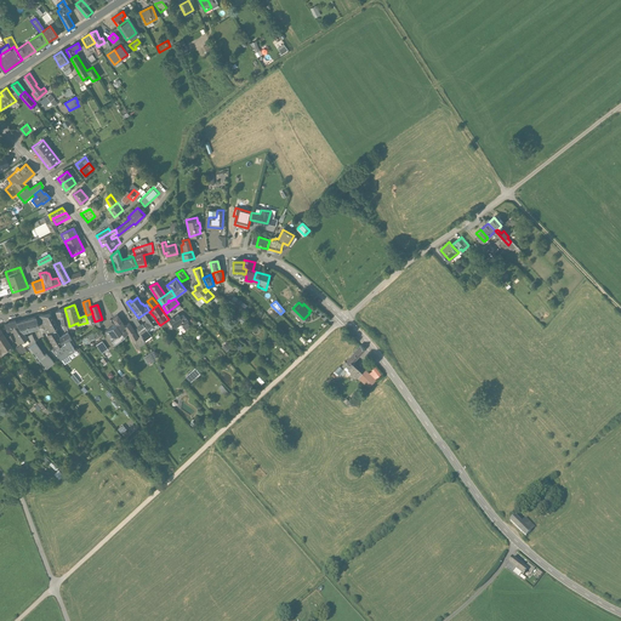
[(67,324),(63,308),(56,311),(58,317),(61,317),(61,320),(62,320),(63,325),(67,324)]
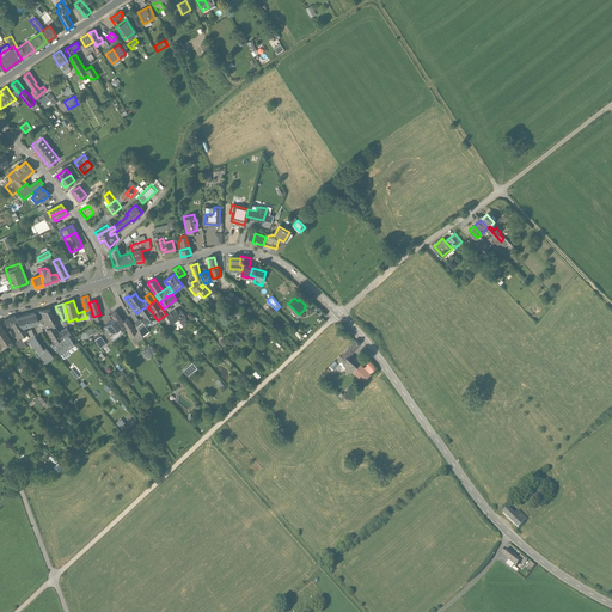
[(147,307),(147,306),(141,310),(146,316),(142,318),(147,324),(152,320),(155,318),(152,312),(147,307)]
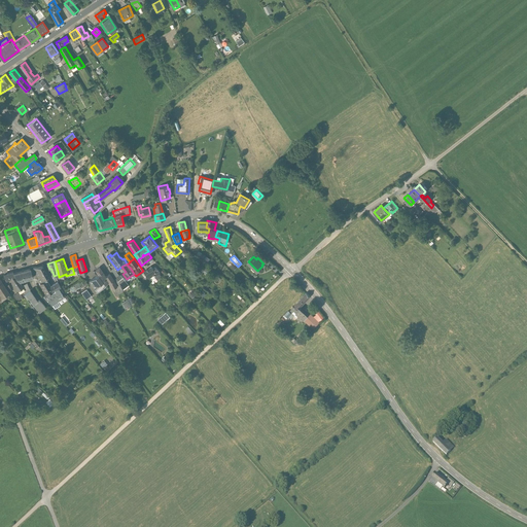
[(210,269),(205,265),(202,269),(201,270),(206,274),(210,269)]
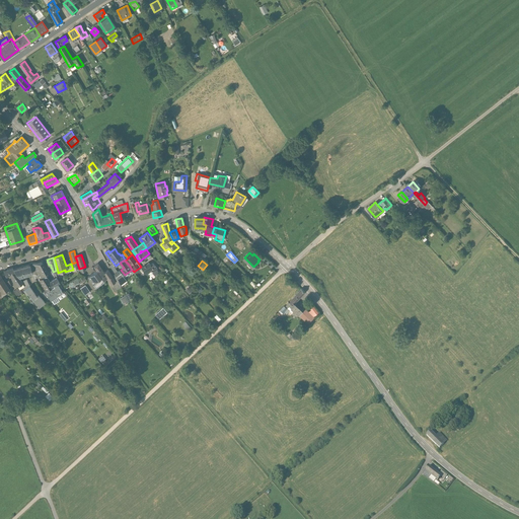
[(46,275),(49,274),(42,262),(32,264),(39,274),(41,278),(46,275)]
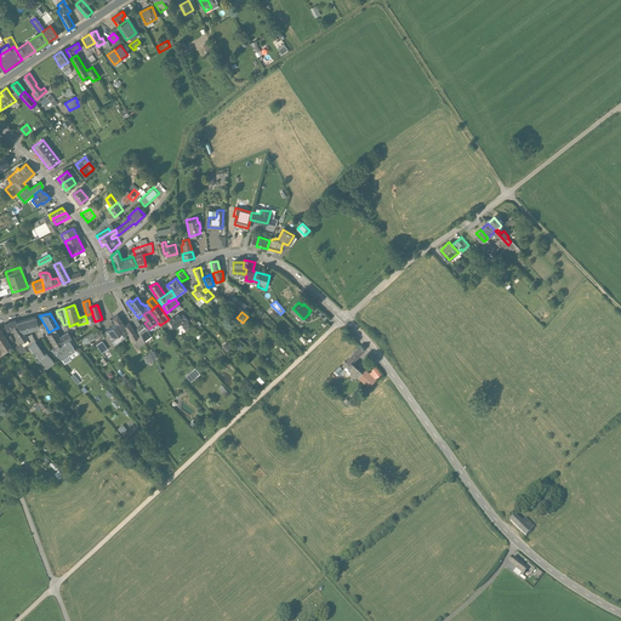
[(178,314),(169,320),(175,329),(181,324),(181,325),(182,325),(184,329),(189,325),(187,322),(188,322),(186,317),(186,318),(183,314),(181,317),(178,314)]
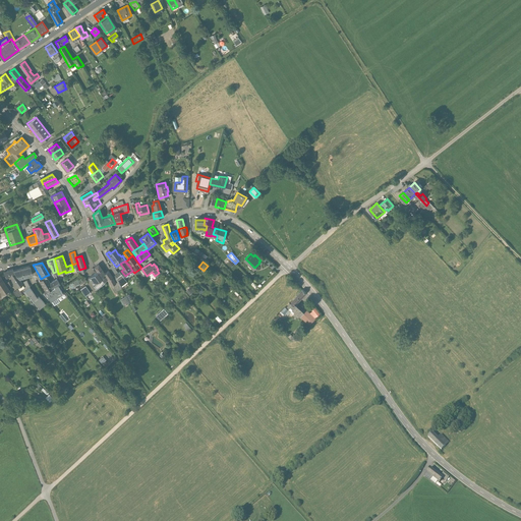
[(97,271),(104,281),(107,278),(105,274),(98,265),(95,267),(97,271)]
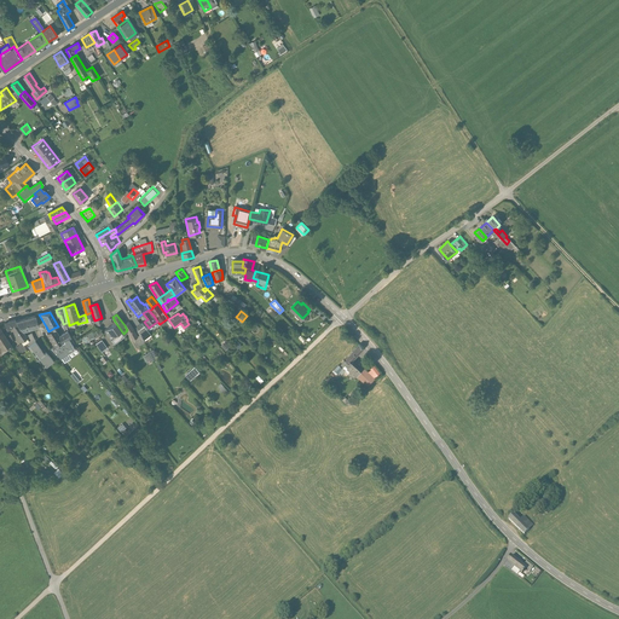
[(35,316),(16,322),(23,330),(39,327),(35,316)]
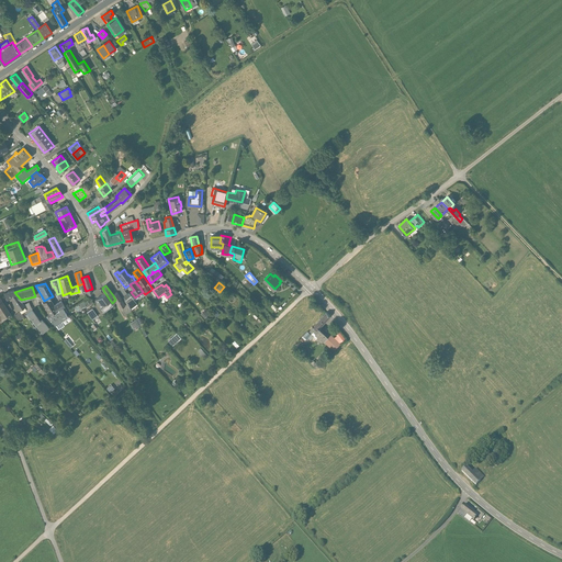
[(25,306),(21,300),(14,292),(14,290),(3,293),(7,300),(11,298),(20,310),(25,306)]
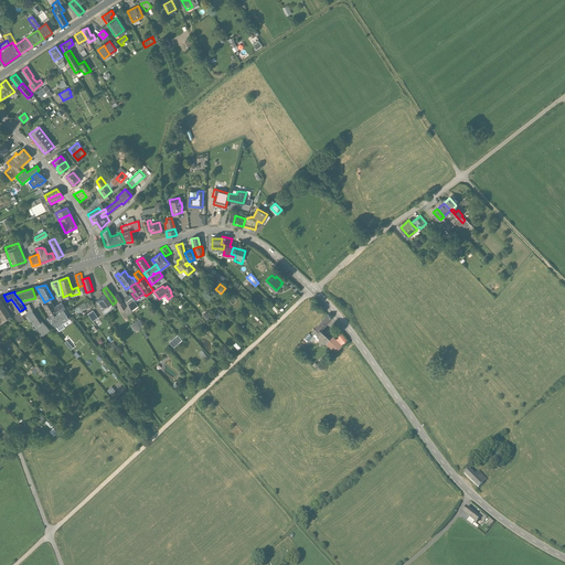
[(113,305),(105,294),(96,301),(100,308),(104,312),(113,306),(113,305)]
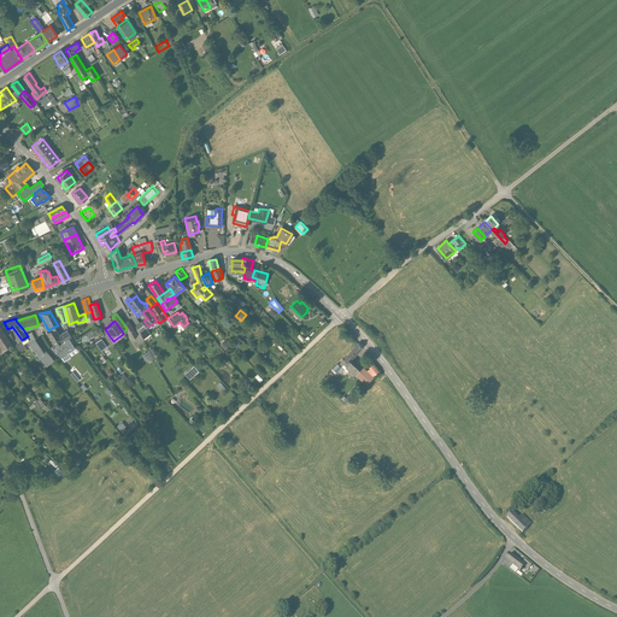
[(131,336),(136,334),(133,328),(133,327),(128,321),(124,324),(127,329),(131,336)]
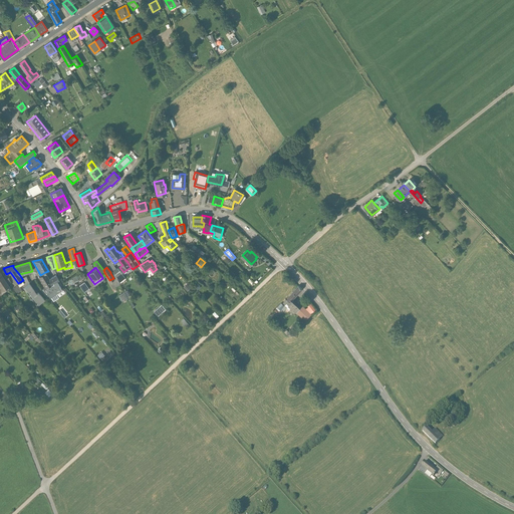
[(117,268),(112,271),(114,274),(117,281),(122,277),(120,274),(122,273),(117,268)]
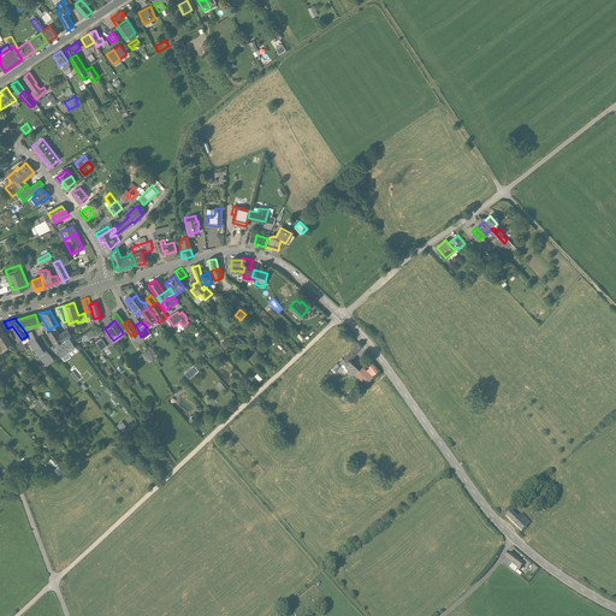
[(58,332),(54,326),(48,330),(46,325),(43,327),(46,331),(47,331),(55,344),(61,341),(58,335),(58,333),(58,332)]
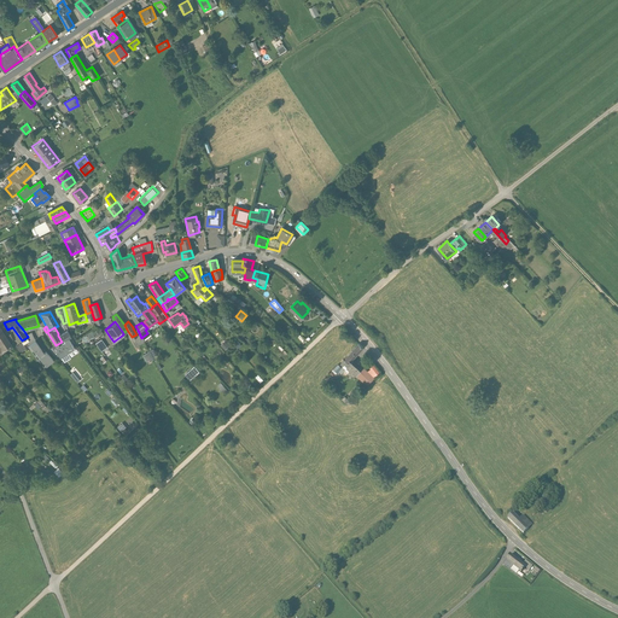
[(138,330),(135,326),(133,327),(133,328),(136,334),(132,337),(130,338),(134,347),(144,342),(141,338),(138,330)]
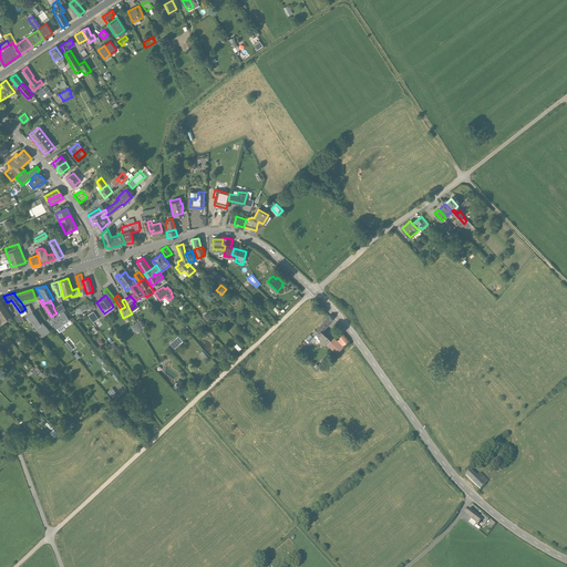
[(86,302),(79,306),(81,310),(86,308),(88,309),(94,306),(91,300),(86,302)]
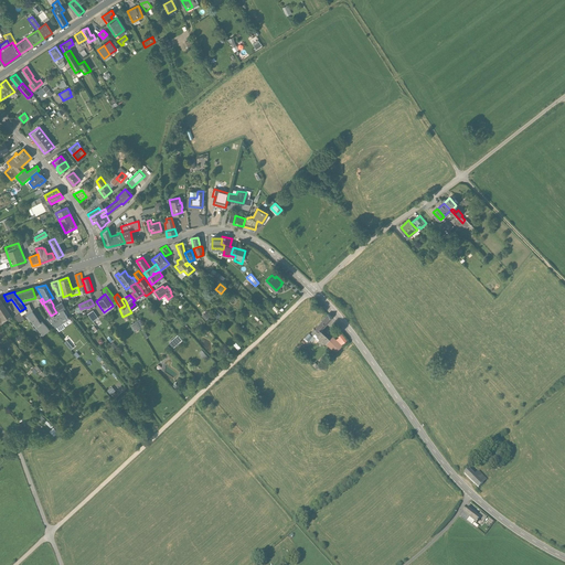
[(10,315),(0,300),(0,313),(3,318),(10,315)]
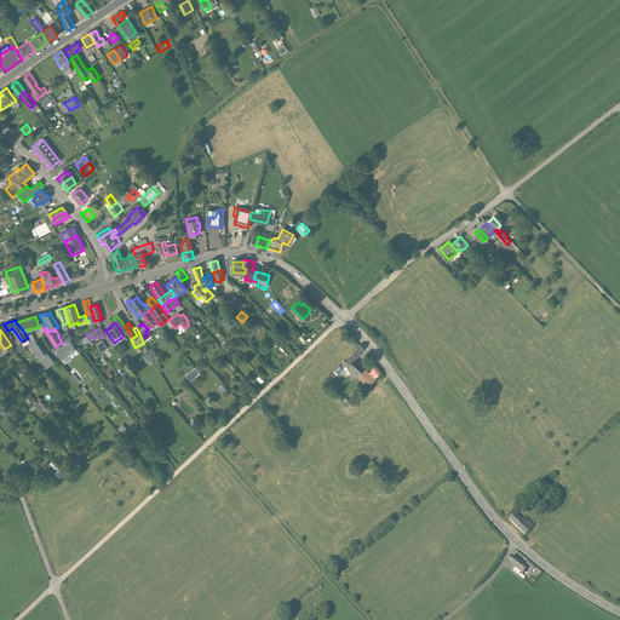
[(56,346),(52,349),(58,356),(61,359),(75,349),(68,338),(70,337),(68,331),(58,337),(62,343),(56,346)]
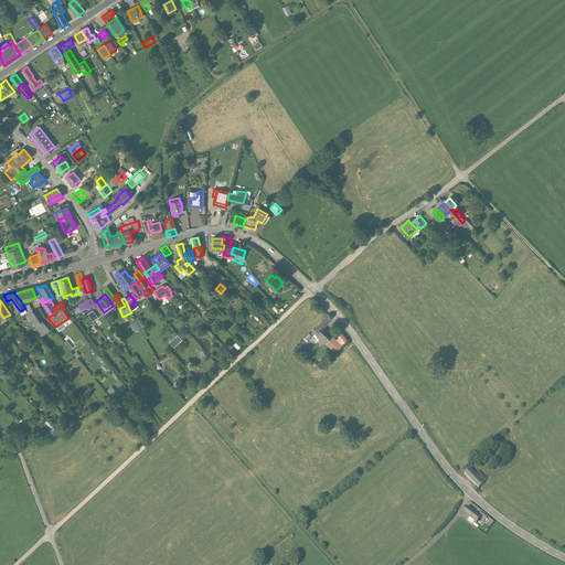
[(98,317),(93,309),(86,313),(93,321),(98,317)]
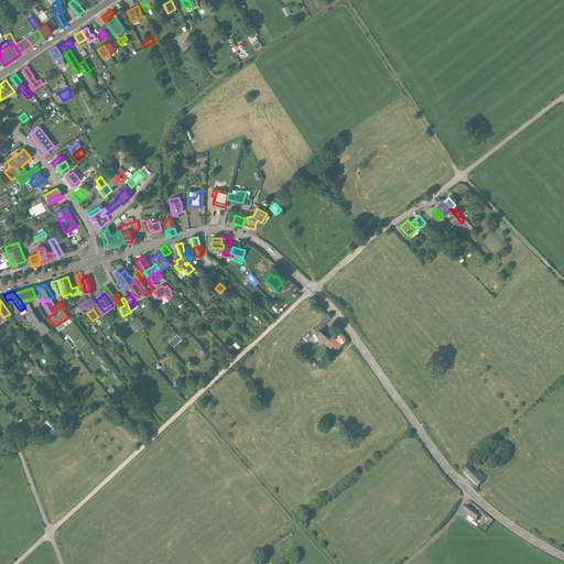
[(32,311),(25,315),(34,328),(40,335),(49,328),(42,321),(40,322),(32,311)]
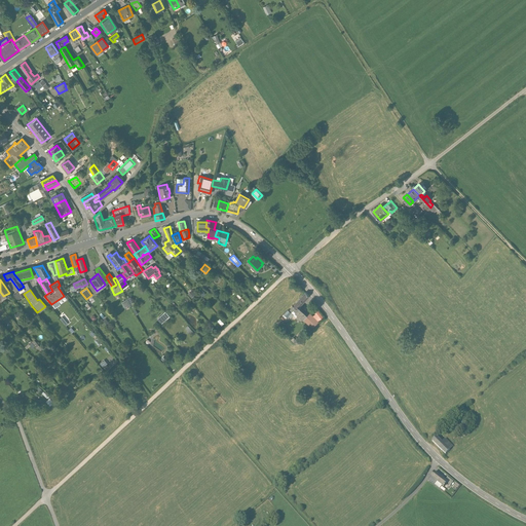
[(19,291),(13,294),(17,299),(22,296),(19,291)]
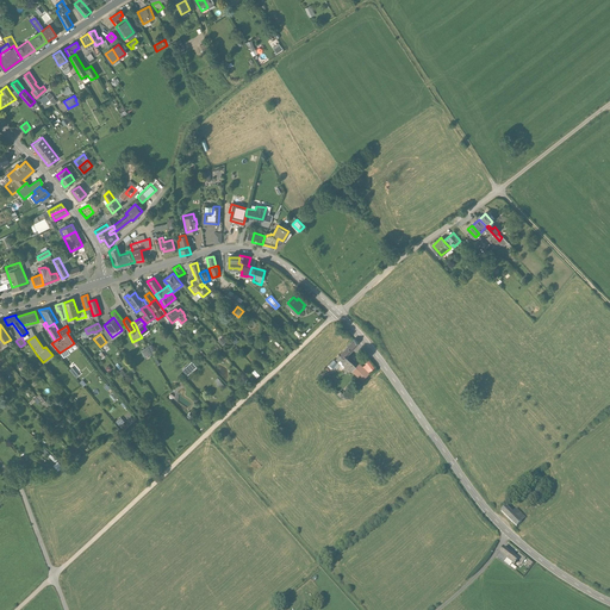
[(346,359),(349,354),(352,356),(353,354),(350,352),(359,343),(354,340),(341,355),(346,359)]
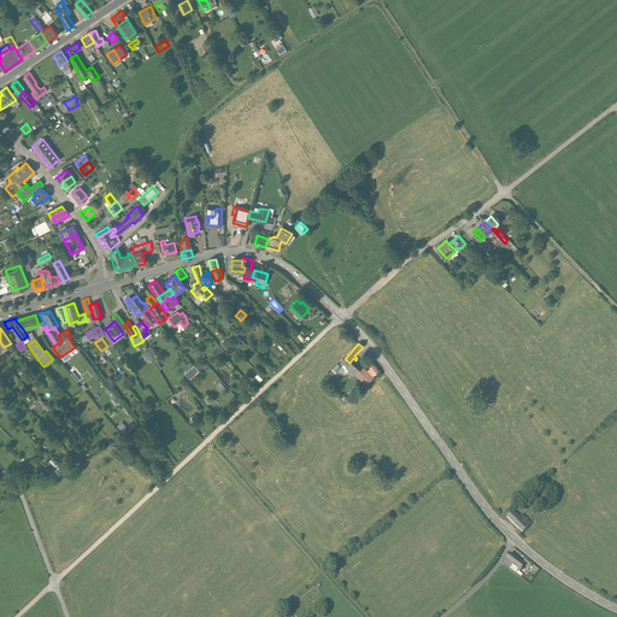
[(353,358),(350,363),(346,366),(350,369),(365,383),(372,376),(366,370),(356,360),(353,358)]
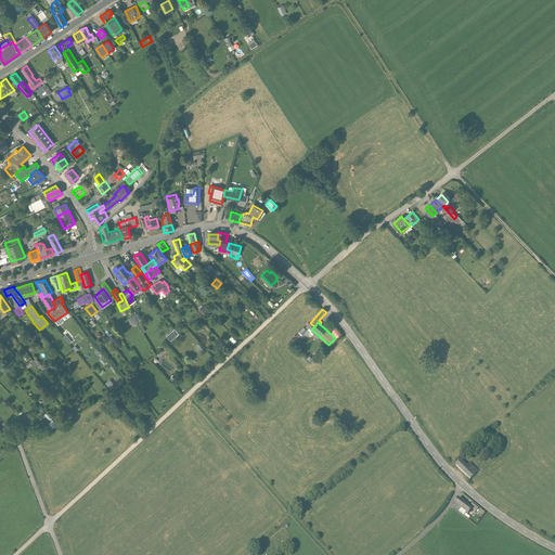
[(314,332),(311,330),(314,326),(310,323),(305,327),(309,331),(312,334),(314,332)]
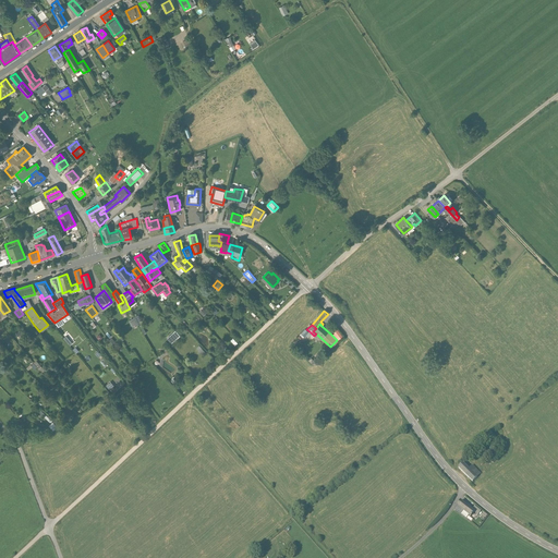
[(335,332),(331,335),(337,340),(342,335),(338,329),(334,331),(335,332)]
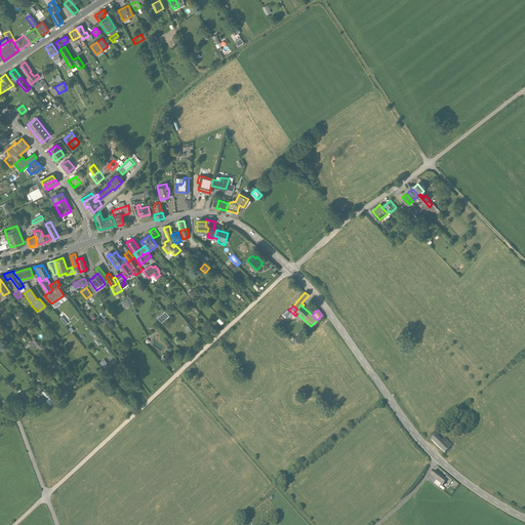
[(163,312),(157,317),(162,322),(167,317),(163,312)]
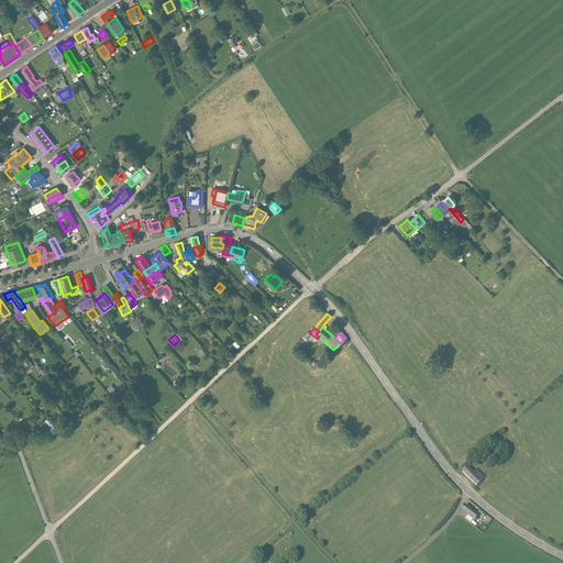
[(208,355),(201,349),(198,351),(205,359),(208,355)]
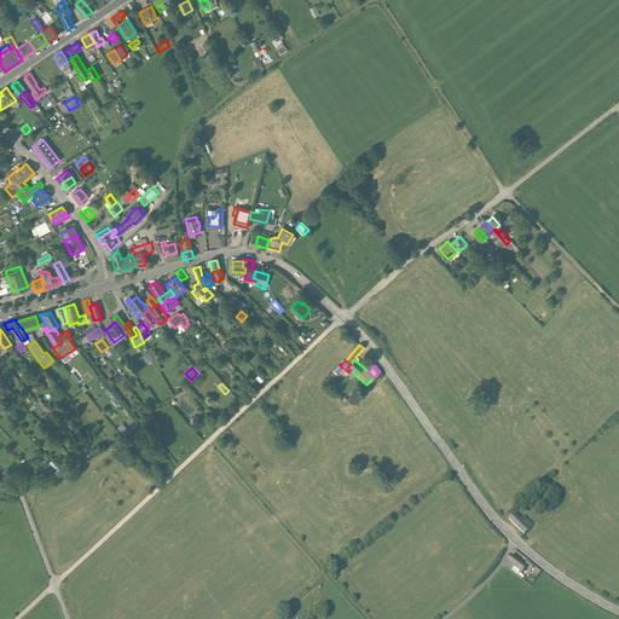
[(521,522),(520,521),(514,515),(509,520),(516,527),(521,522)]
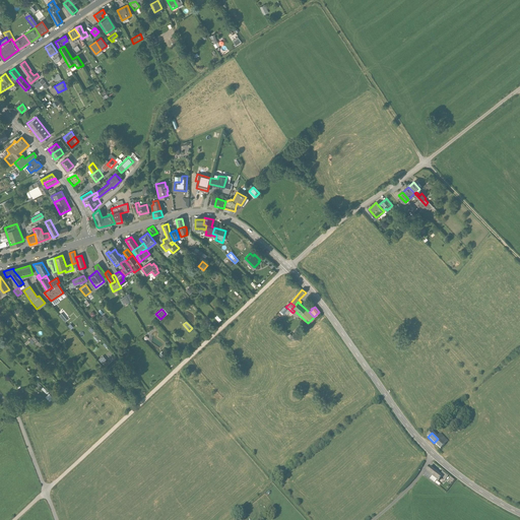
[(438,439),(434,443),(440,450),(448,442),(440,435),(437,438),(438,439)]
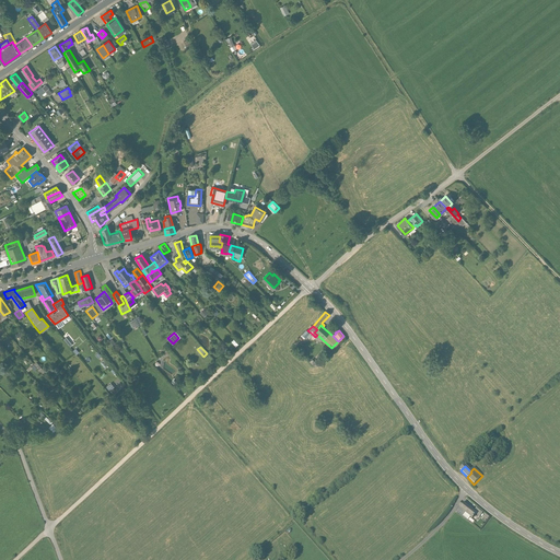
[(458,509),(465,513),(473,518),(476,514),(474,512),(462,504),(458,509)]
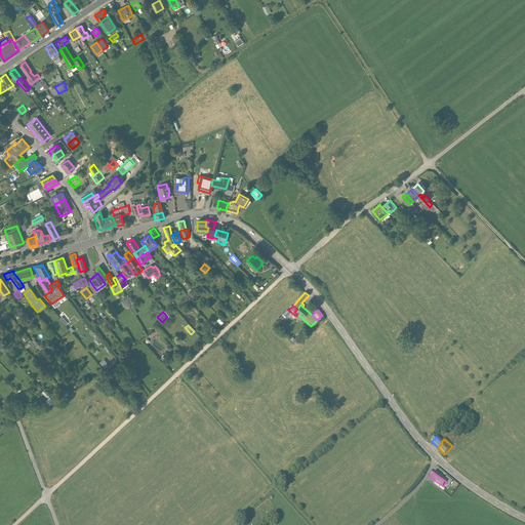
[(436,481),(430,477),(428,481),(433,485),(436,481)]
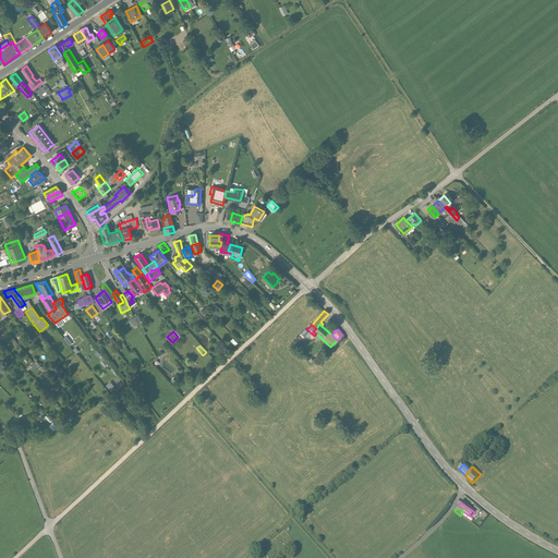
[(472,510),(474,512),(478,516),(482,511),(474,507),(472,510)]
